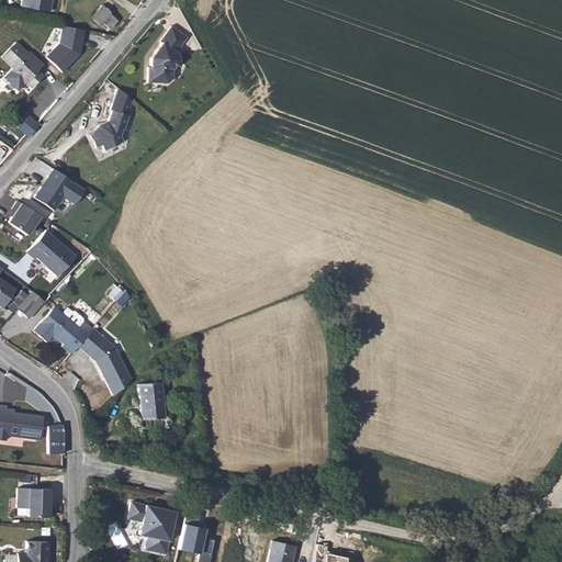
[(25,0),(24,10),(53,13),(54,0),(25,0)]
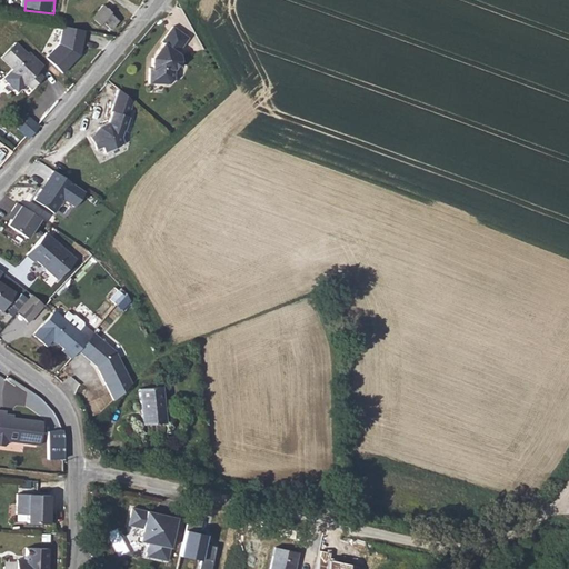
[(117,13),(107,6),(97,19),(107,28),(109,25),(117,31),(123,21),(116,16),(117,13)]
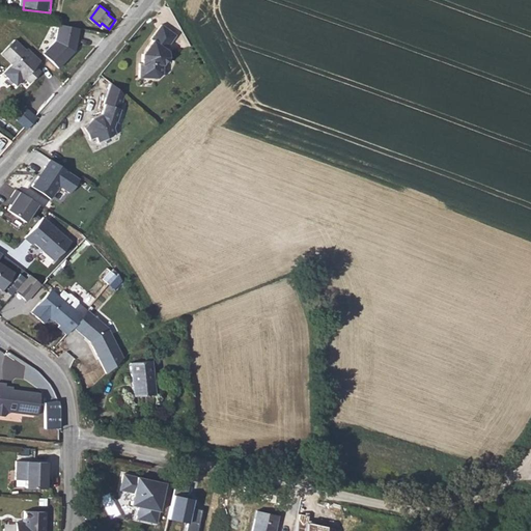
[(57,40),(45,53),(60,67),(72,55),(76,50),(77,51),(80,27),(59,23),(57,40)]
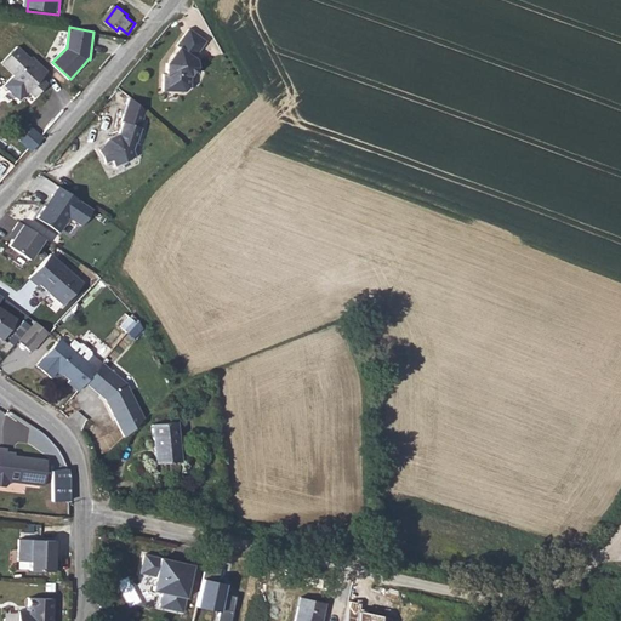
[(209,40),(191,27),(178,45),(180,47),(167,62),(167,72),(164,72),(163,90),(186,91),(187,86),(191,86),(191,79),(199,66),(197,56),(209,40)]
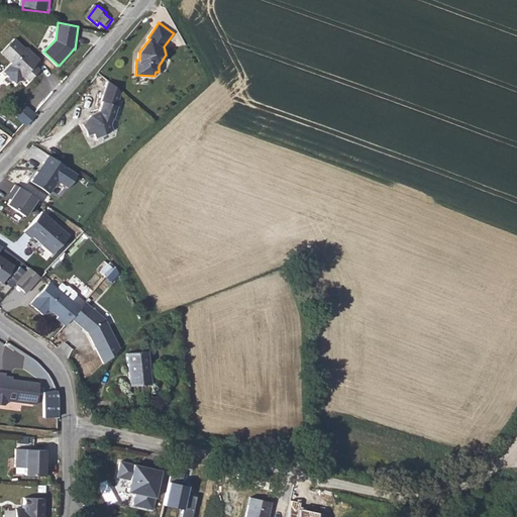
[(9,60),(1,69),(14,82),(21,75),(28,82),(40,70),(34,64),(39,59),(27,46),(24,49),(14,39),(2,53),(9,60)]
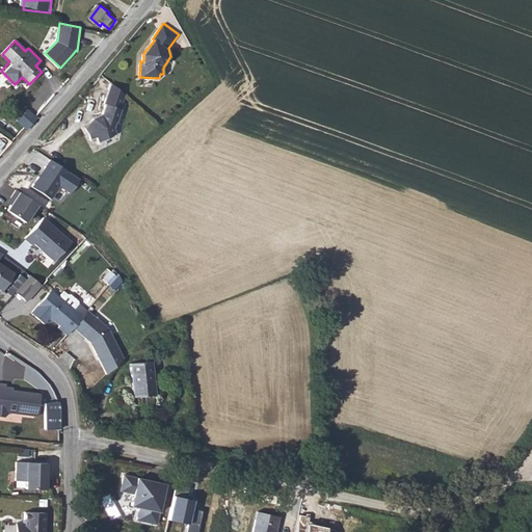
[(123,95),(109,81),(100,103),(102,104),(99,114),(90,120),(91,124),(82,129),(86,141),(94,138),(95,143),(114,135),(109,128),(118,110),(116,109),(123,95)]
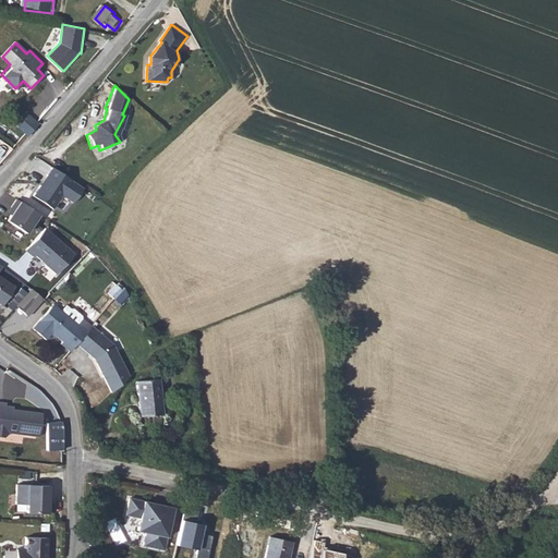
[(26,138),(37,123),(26,114),(14,129),(26,138)]
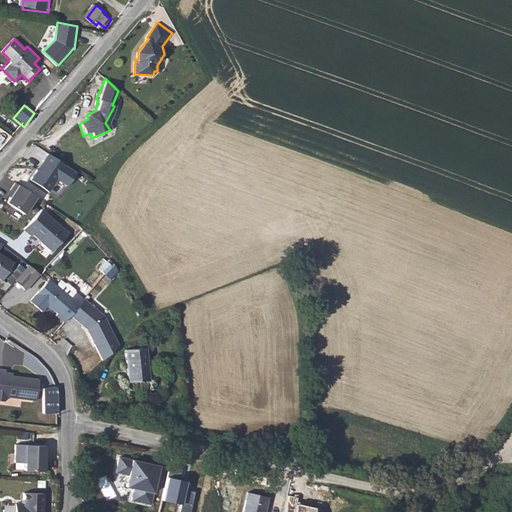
[(42,154),(26,179),(44,191),(54,177),(61,165),(42,154)]
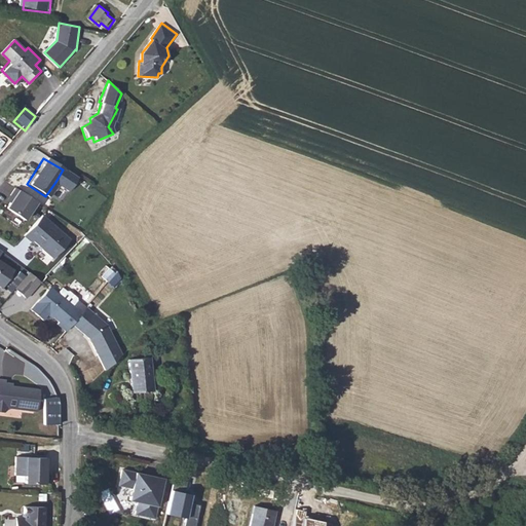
[(69,190),(76,179),(63,170),(55,182),(69,190)]
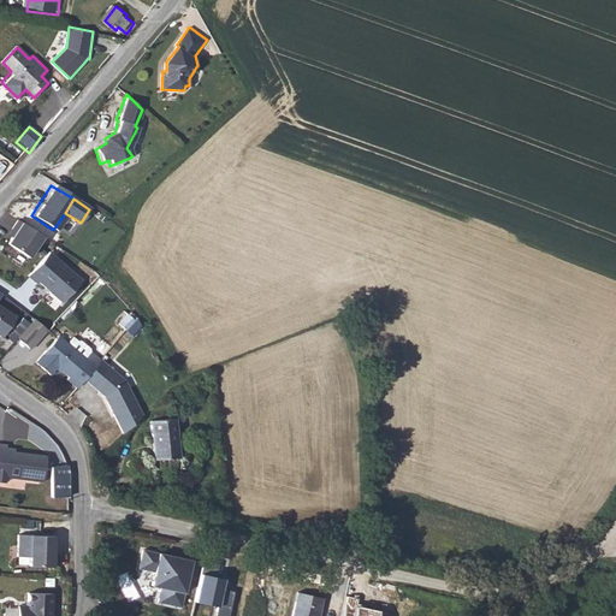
[(41,235),(17,219),(11,227),(16,230),(3,249),(22,264),(41,235)]
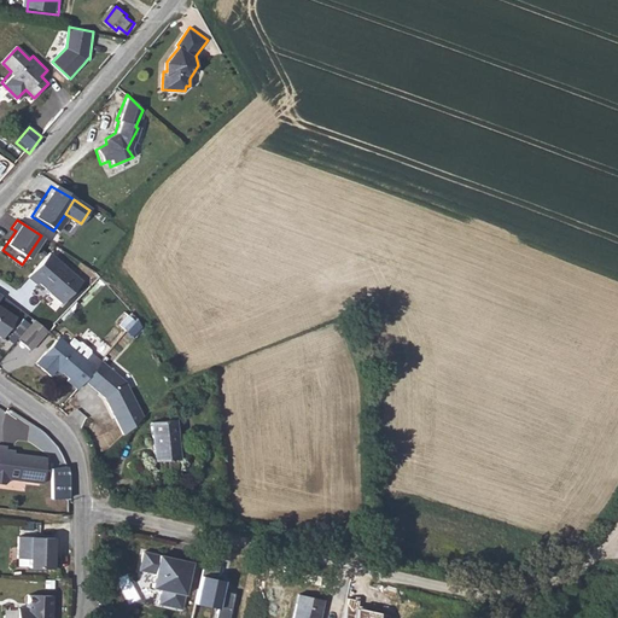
[(60,309),(83,283),(48,251),(24,278),(60,309)]
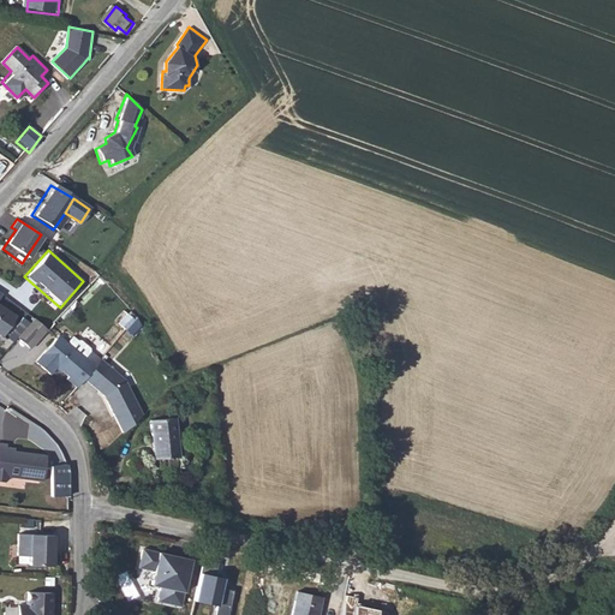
[(0,297),(3,294),(0,292),(0,335),(3,336),(17,316),(0,304),(0,297)]
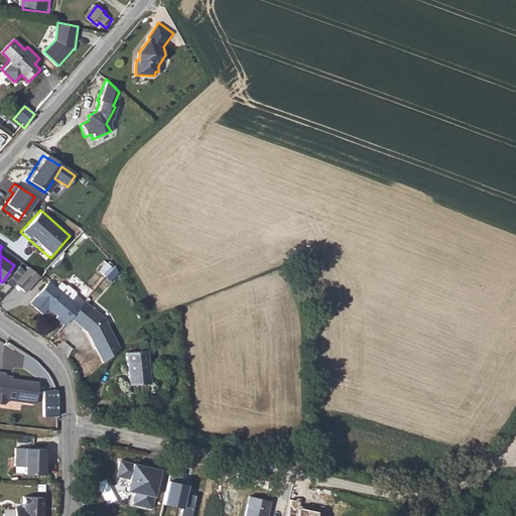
[(99,270),(106,277),(115,266),(108,259),(99,270)]
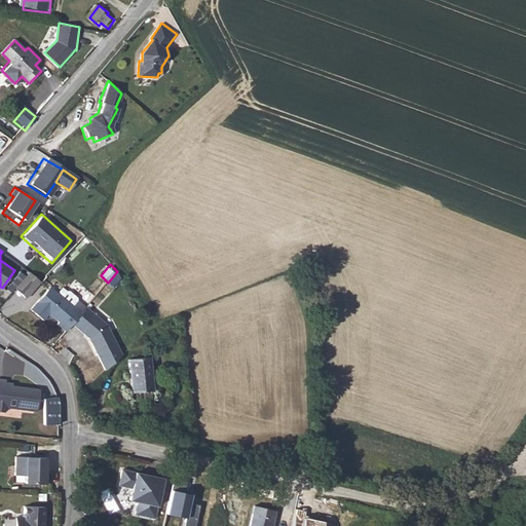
[(29,271),(14,287),(25,296),(39,280),(29,271)]
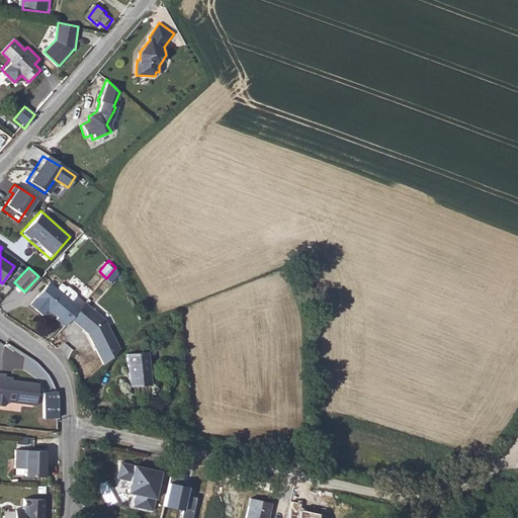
[(52,275),(29,304),(41,314),(45,310),(63,325),(83,300),(52,275)]
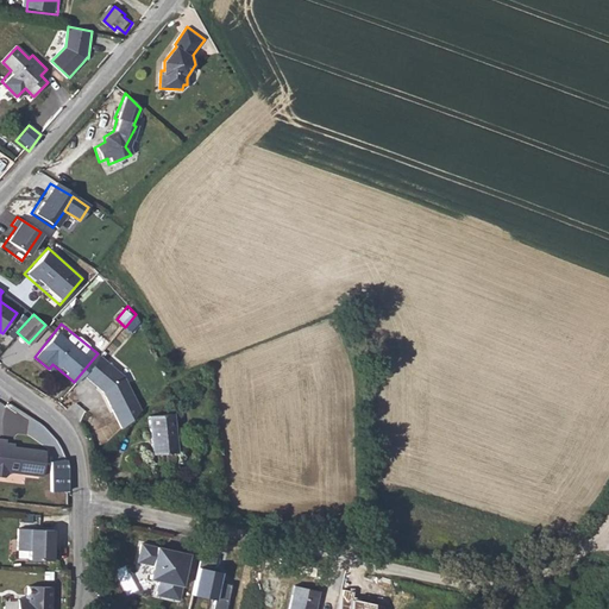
[(127,378),(110,363),(93,383),(106,394),(115,414),(138,403),(127,378)]
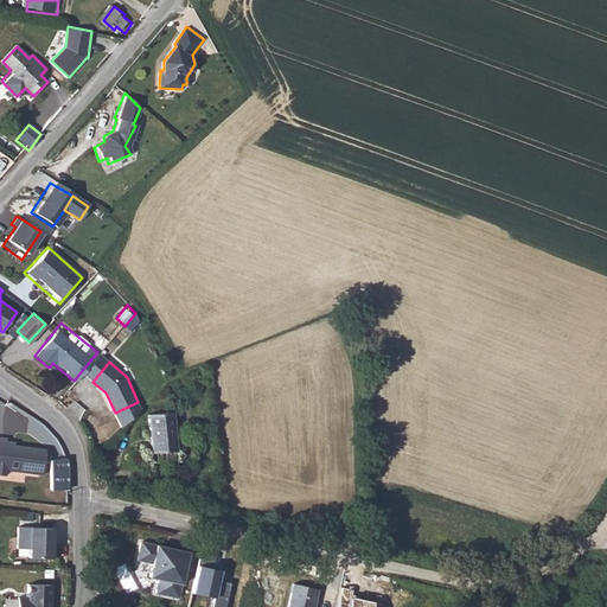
[(155,414),(158,452),(183,449),(180,411),(155,414)]
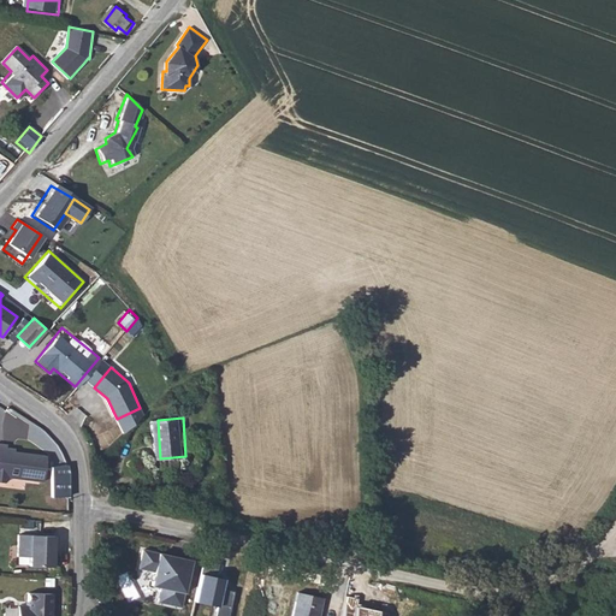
[(4,442),(0,440),(0,479),(3,479),(6,477),(6,474),(41,478),(43,452),(4,448),(4,442)]
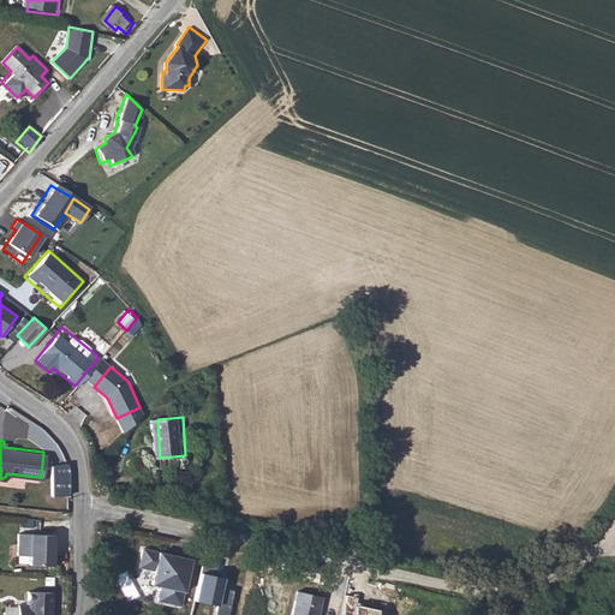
[(60,537),(24,536),(24,557),(36,557),(35,567),(61,567),(61,556),(60,556),(60,537)]
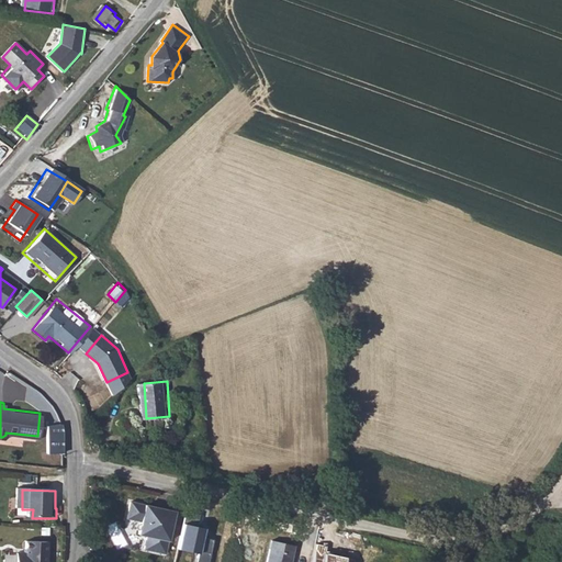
[(175,512),(132,502),(127,518),(142,521),(138,534),(147,536),(144,548),(165,553),(175,512)]
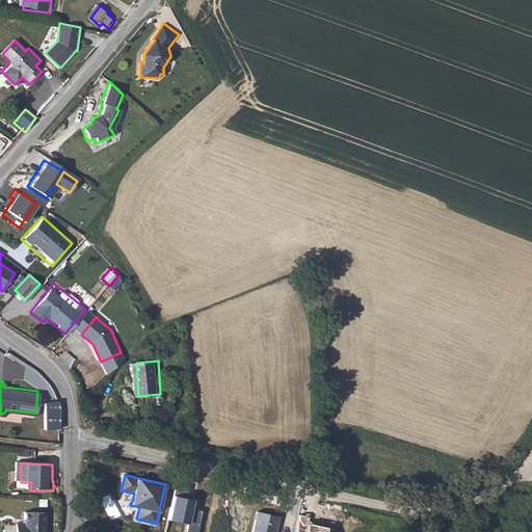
[(194,500),(171,496),(166,521),(187,525),(185,531),(198,531),(204,510),(193,508),(194,500)]
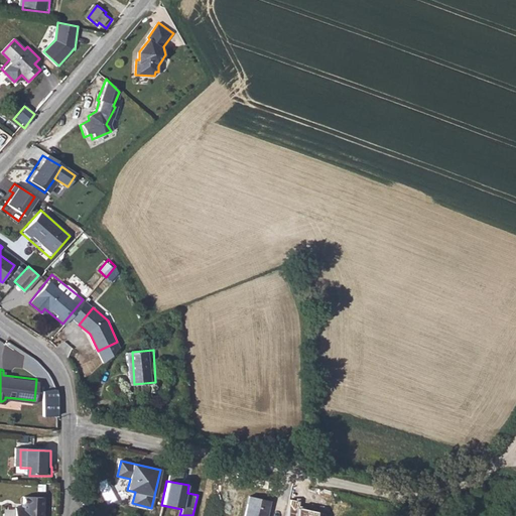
[(39,515),(40,499),(20,498),(20,509),(12,509),(11,515),(39,515)]
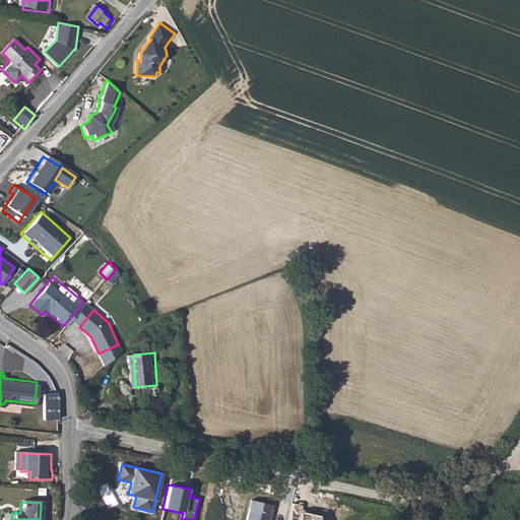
[(302,505),(291,503),(288,519),(318,519),(319,515),(301,511),(302,505)]
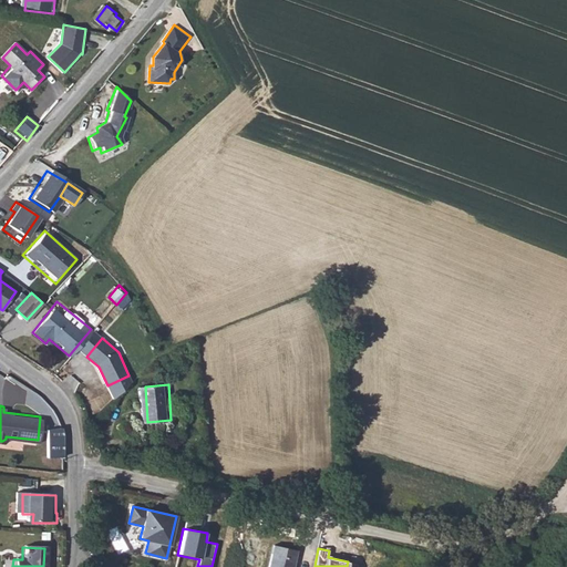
[(295,566),(297,553),(274,549),(270,566),(295,566)]
